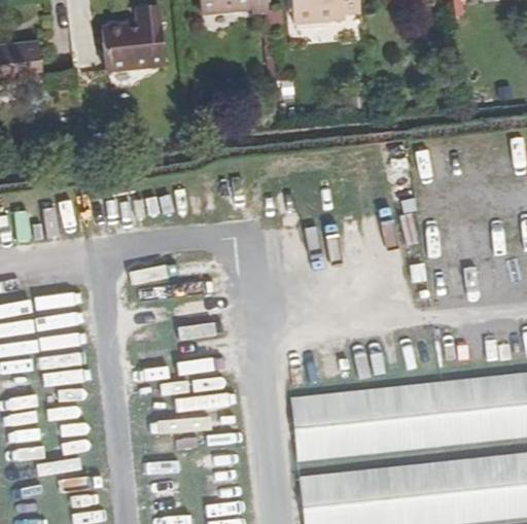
[(268,10),(266,0),(209,0),(211,10),(252,7),(252,11),(268,10)]
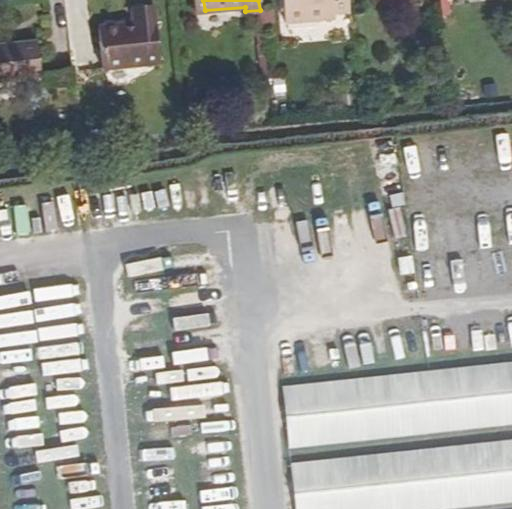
[(351,10),(349,0),(284,0),(287,21),(334,17),(334,12),(348,11),(351,10)]
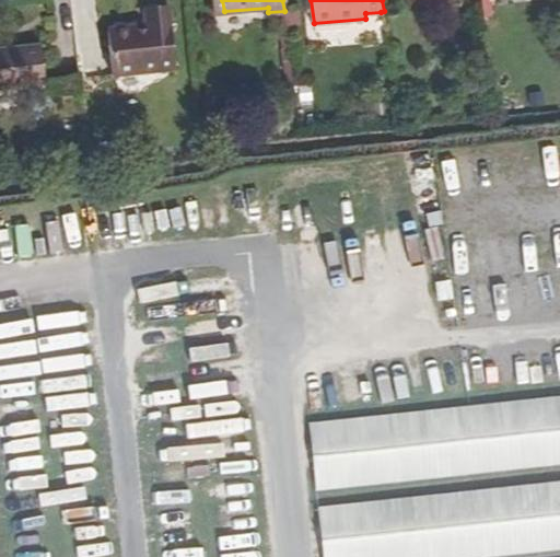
[(115,74),(175,69),(170,14),(148,16),(148,27),(109,31),(115,74)]
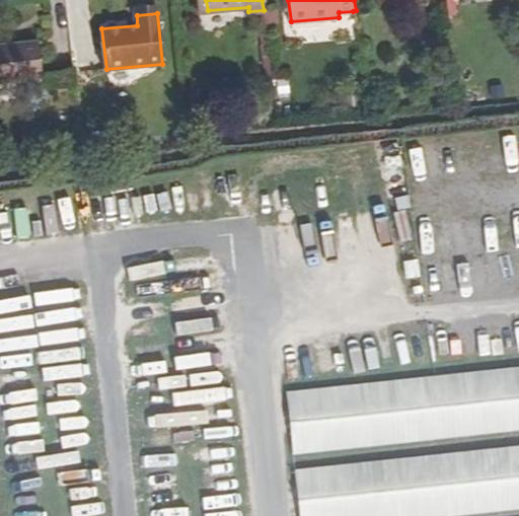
[(0,45),(0,81),(0,82),(54,76),(51,39),(0,45)]
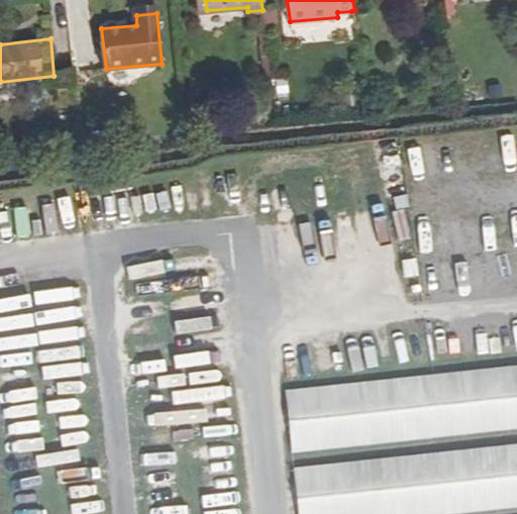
[(516,365),(287,390),(292,449),(516,425),(516,365)]
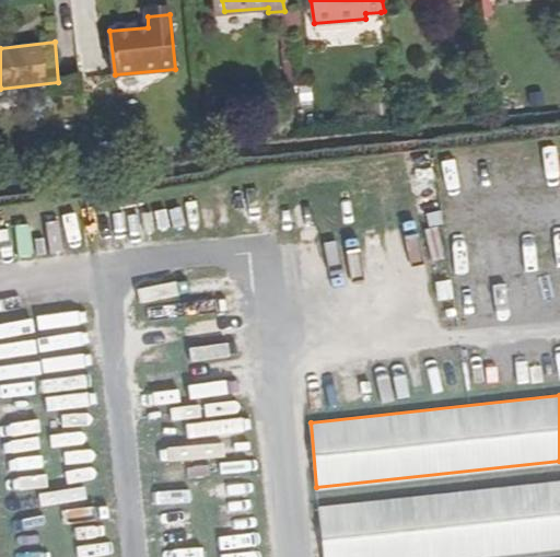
[(559,480),(317,506),(323,556),(451,556),(559,545),(559,480)]
